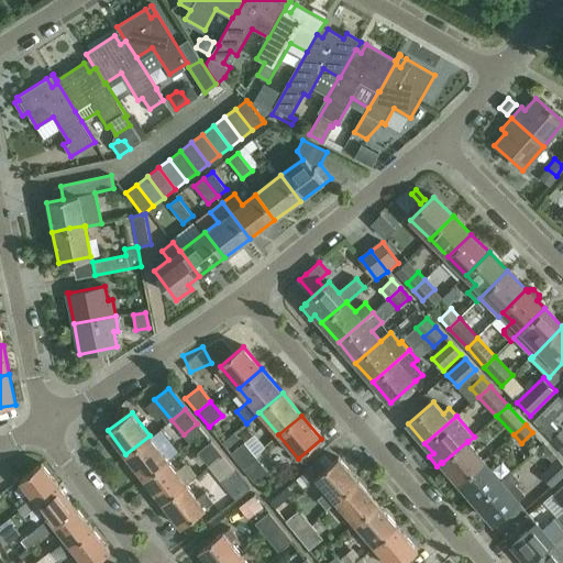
[(560,449),(562,444),(562,429),(562,430),(551,440),(560,449)]
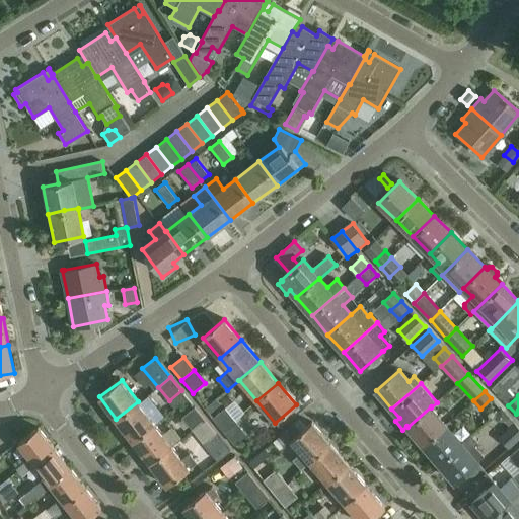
[(155,424),(138,401),(116,419),(133,441),(155,424)]
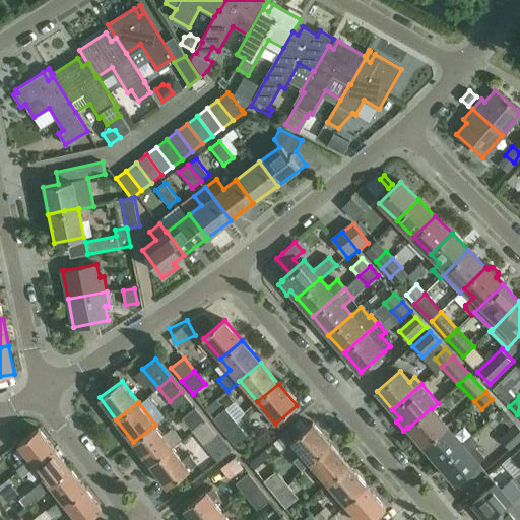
[(194,431),(207,421),(195,407),(183,418),(194,431)]
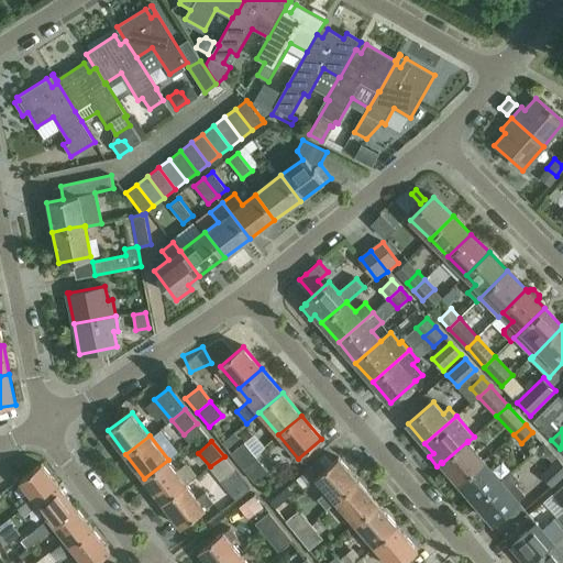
[(484,461),(467,442),(467,441),(442,463),(459,483),(484,461)]
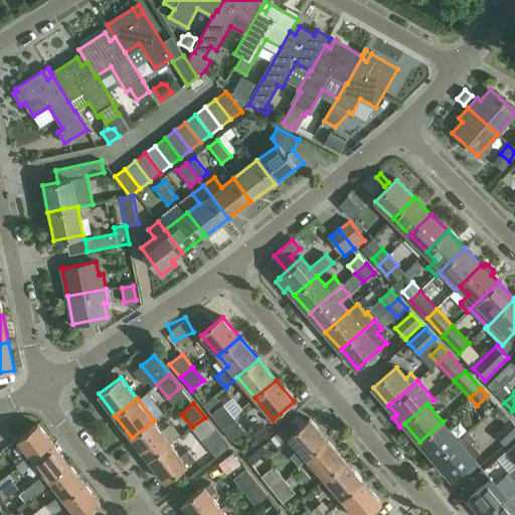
[(221,427),(233,417),(224,405),(211,415),(221,427)]
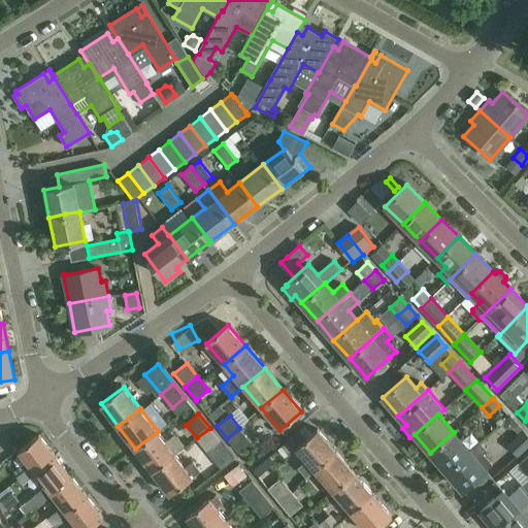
[(210,428),(197,437),(208,452),(221,440),(210,428)]
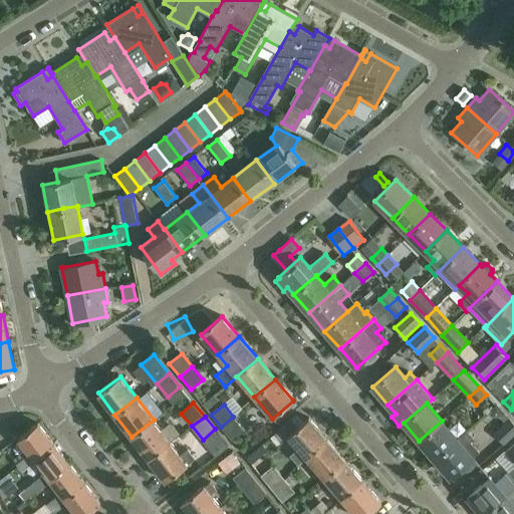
[(233,417),(221,427),(232,440),(244,430),(233,417)]
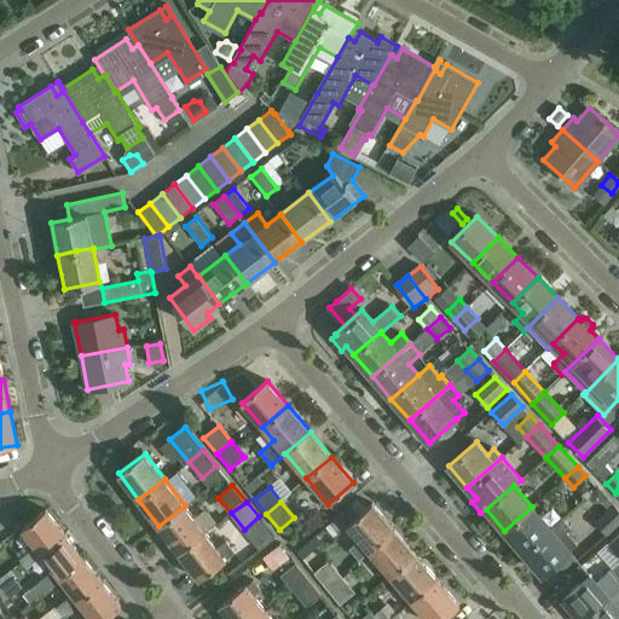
[(351,549),(360,560),(369,551),(368,550),(393,528),(372,504),(347,526),(360,541),(351,549)]
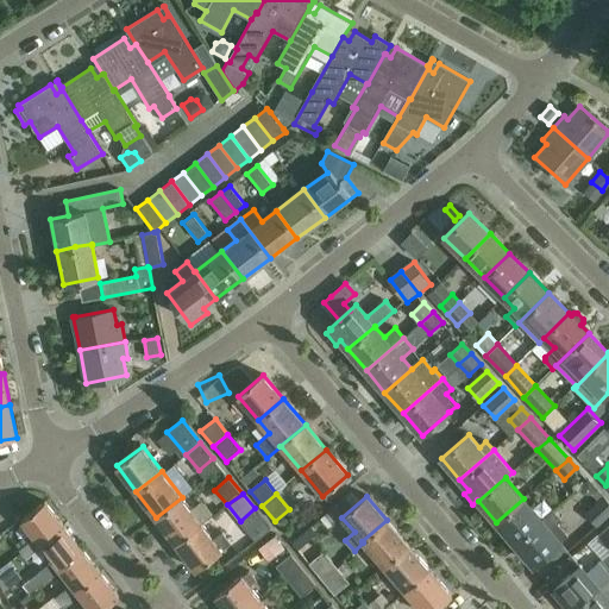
[(202,523),(182,497),(156,518),(176,542),(202,523)]
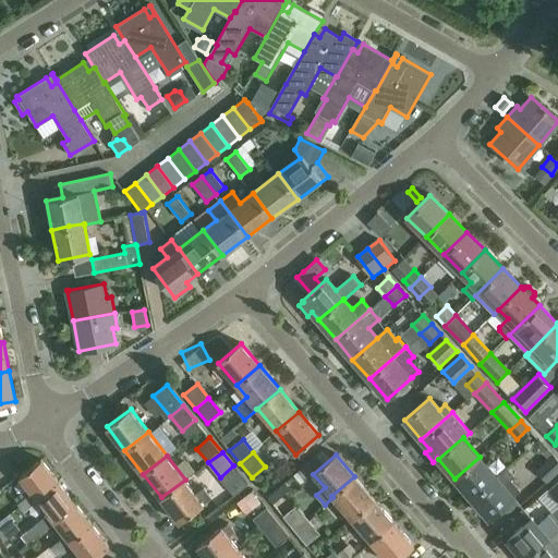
[(546,484),(557,472),(557,461),(553,456),(535,472),(546,484)]
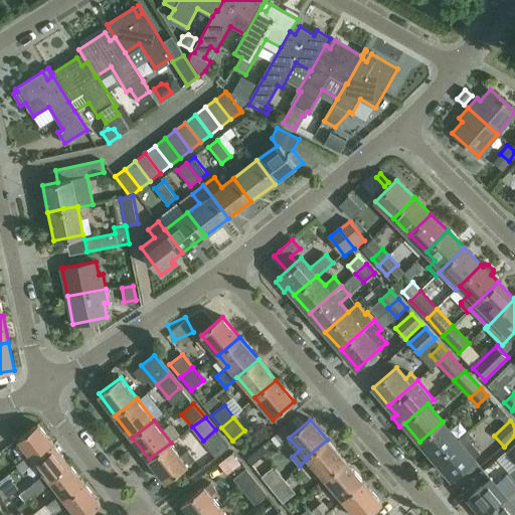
[(443,421),(419,442),(436,460),(459,440),(443,421)]
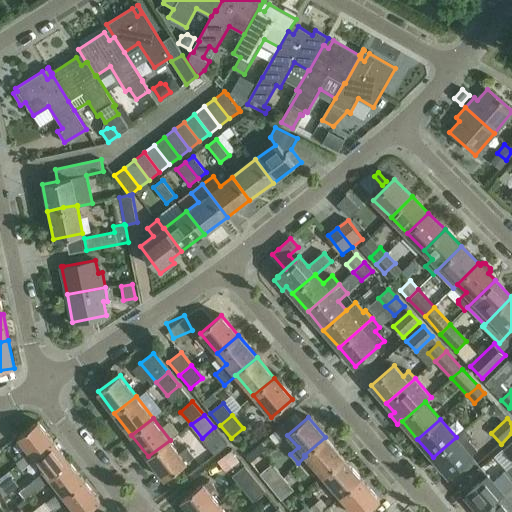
[(34,456),(53,441),(38,422),(18,437),(30,452),(17,462),(22,470),(36,459),(34,456)]
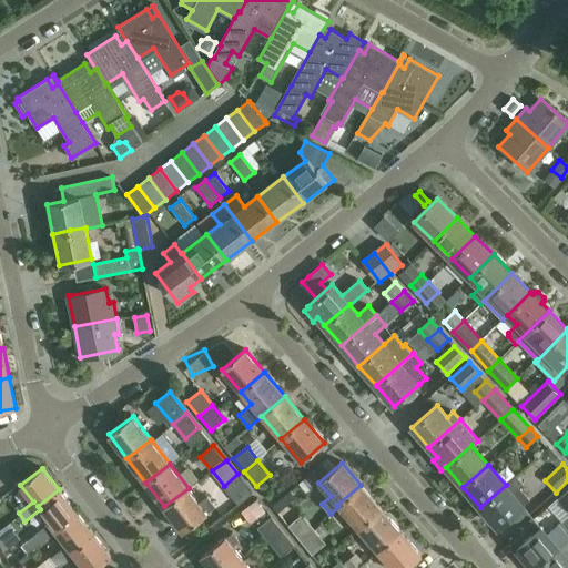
[(506,485),(480,507),(498,527),(530,499),(520,487),(524,484),(517,476),(506,485)]
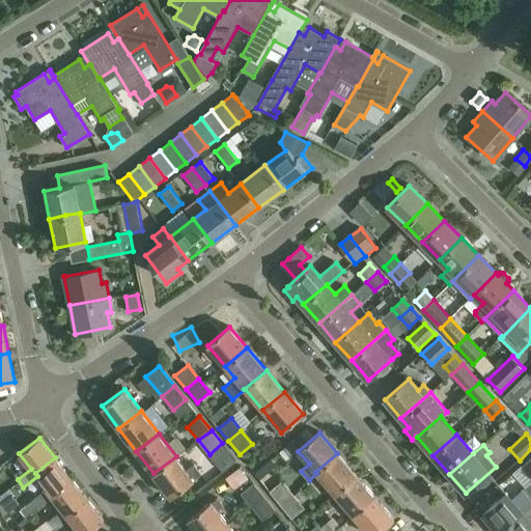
[(210,472),(227,457),(220,447),(201,462),(210,472)]
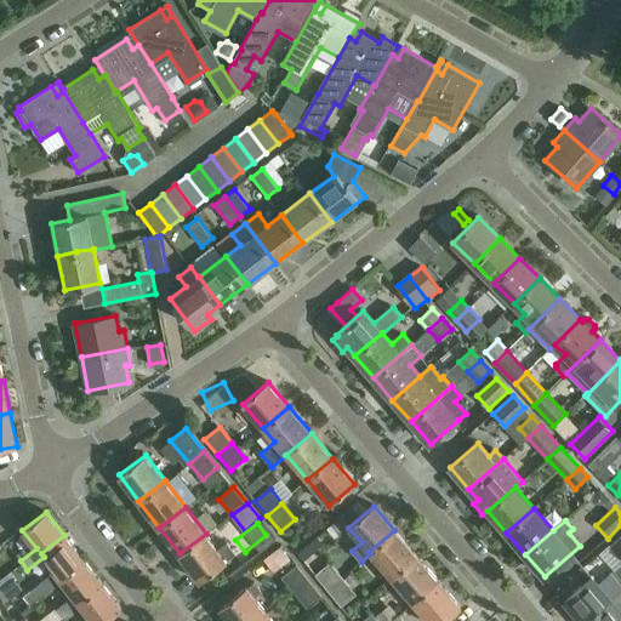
[(416,556),(394,530),(369,552),(370,553),(391,577),(416,556)]
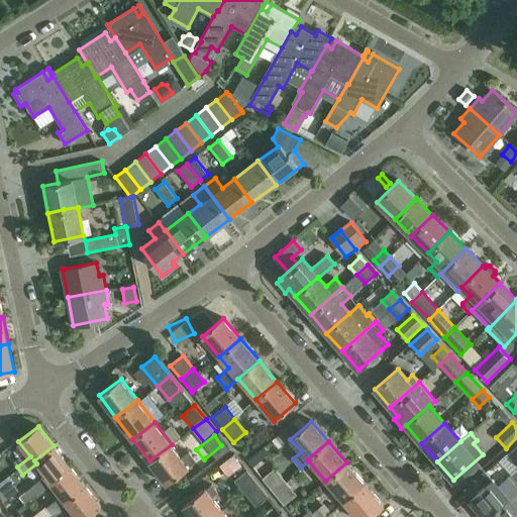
[(172,444),(149,460),(167,484),(189,467),(172,444)]
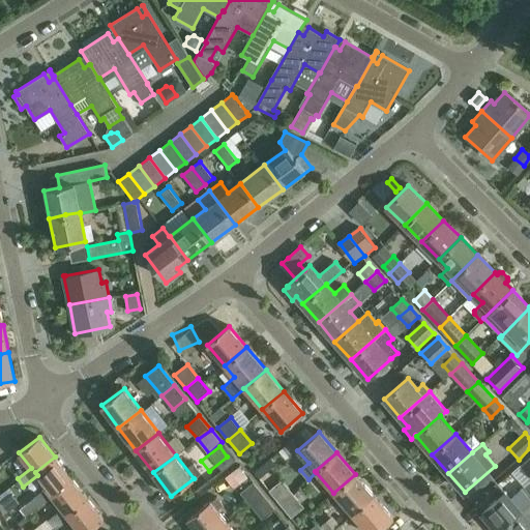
[(35,472),(37,475),(47,488),(20,508),(26,517),(53,496),(51,494),(71,478),(55,457),(35,472)]
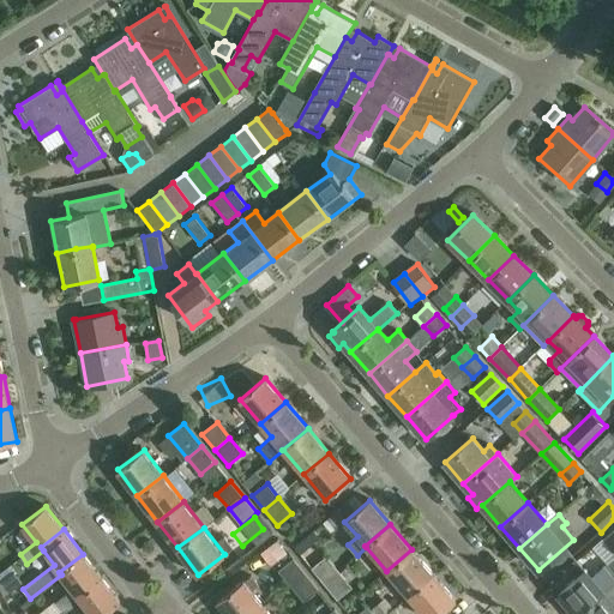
[(274,570),(269,561),(287,551),(277,535),(248,553),(263,576),(274,570)]
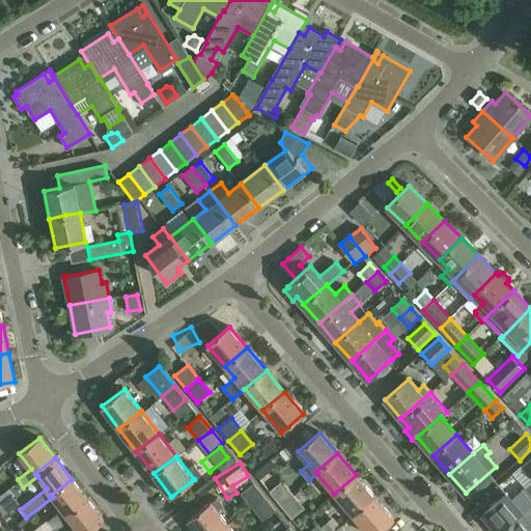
[(0,509),(14,507),(4,468),(0,468),(0,509)]
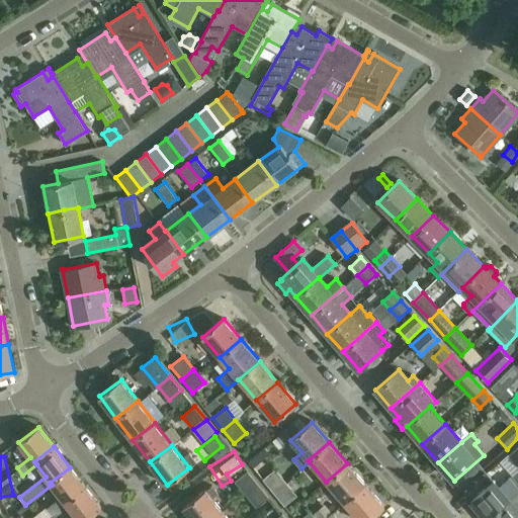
[(347,463),(326,482),(344,504),(365,486),(347,463)]
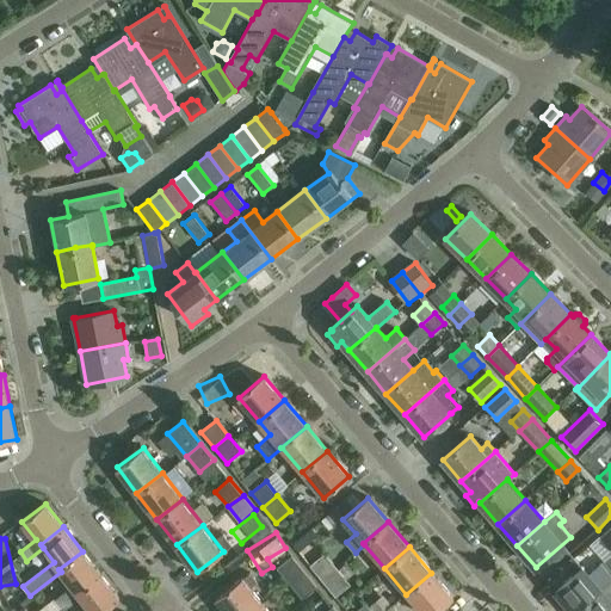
[(57,598),(57,599),(48,606),(51,610),(57,610),(79,594),(78,593),(100,575),(82,551),(59,569),(61,572),(73,586),(57,598)]
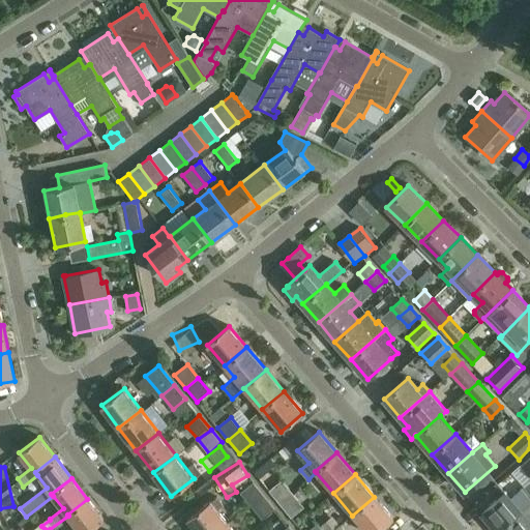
[(281,504),(293,494),(283,480),(269,491),(281,504)]
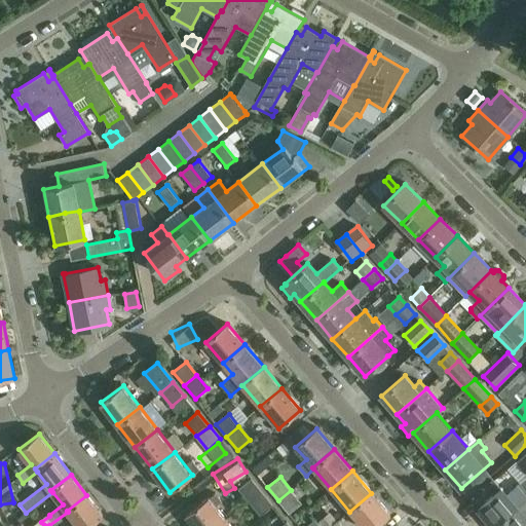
[(250,502),(262,492),(252,479),(238,489),(250,502)]
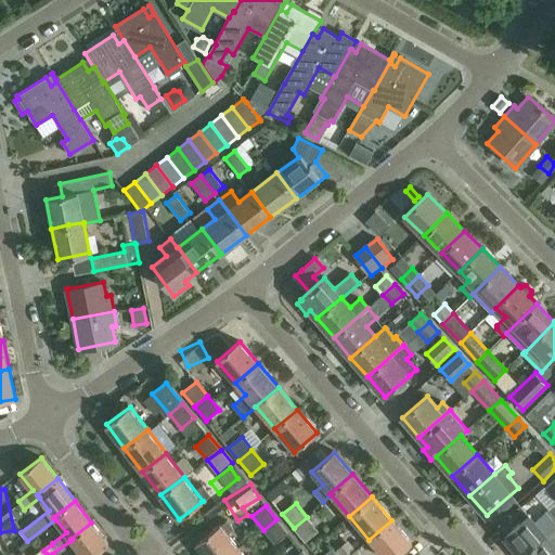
[(529,515),(505,537),(505,538),(503,543),(510,551),(515,549),(520,554),(523,554),(546,534),(554,527),(554,524),(536,521),(529,515)]
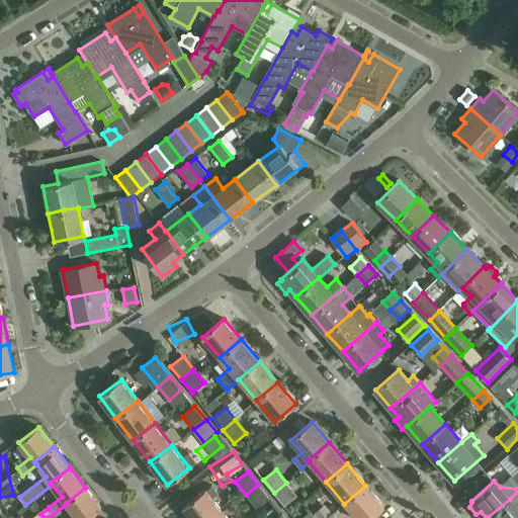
[(286,483),(274,493),(284,506),(297,495),(286,483)]
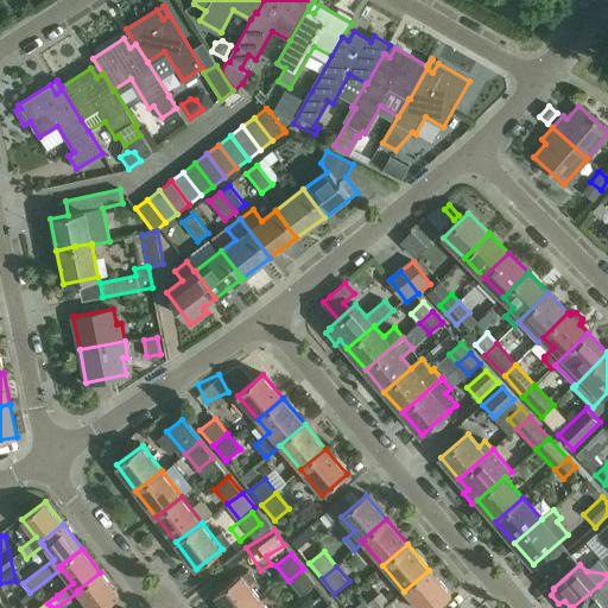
[(316,584),(303,569),(289,581),(302,596),(316,584)]
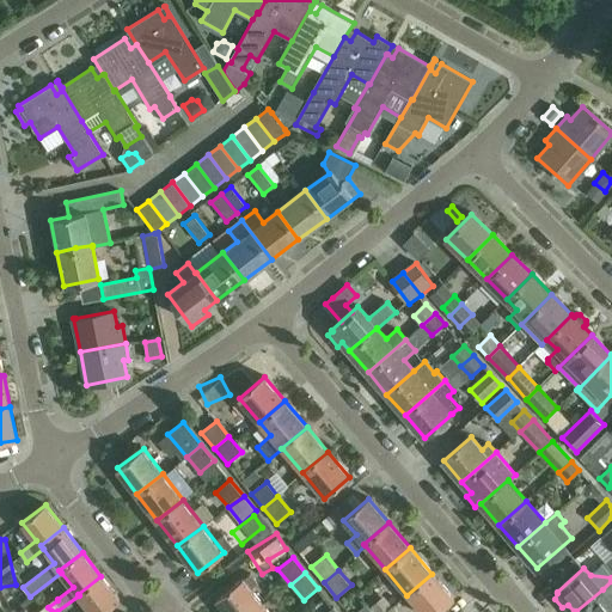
[(436,611),(453,599),(432,574),(407,595),(421,611),(436,611)]
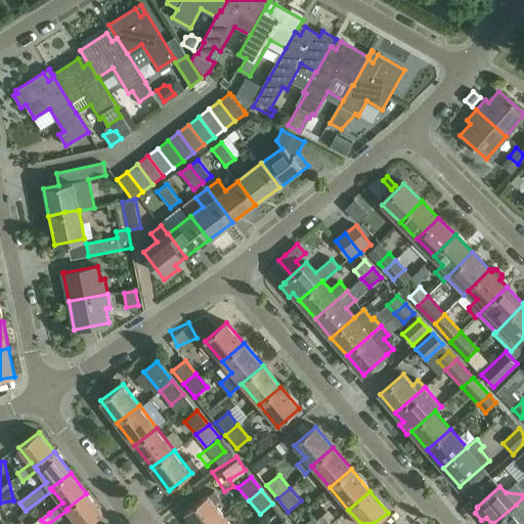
[(67,509),(68,510),(79,523),(77,523),(88,523),(102,514),(86,493),(67,509)]
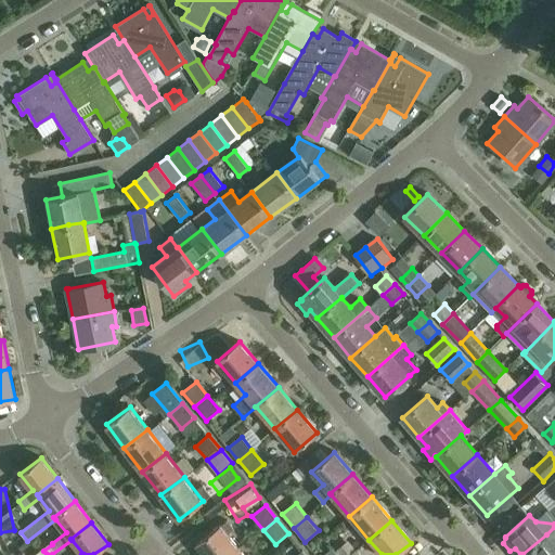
[(206,554),(230,554),(239,549),(221,525),(197,543),(206,554)]
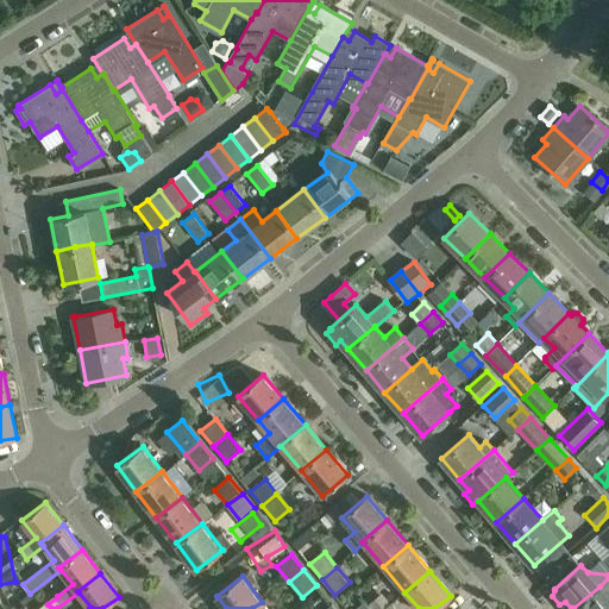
[(608,608),(608,578),(600,586),(573,608),(608,608)]
